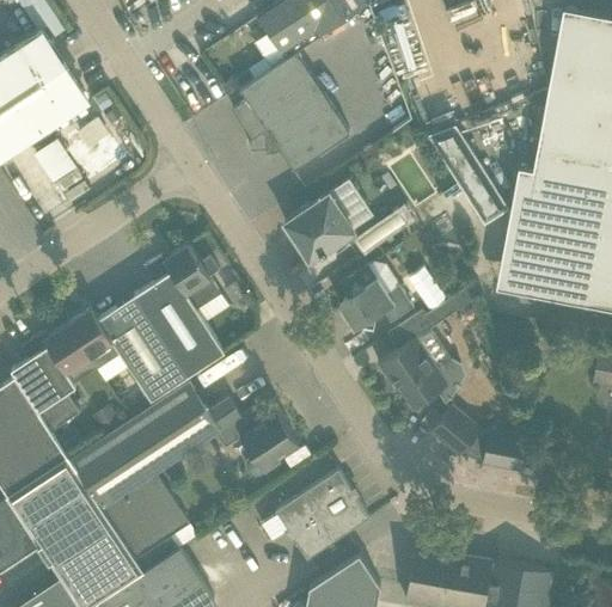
[(270,69),(295,53),(319,37),(368,4),(366,0),(282,0),(257,18),(269,36),(255,46),(270,69)]
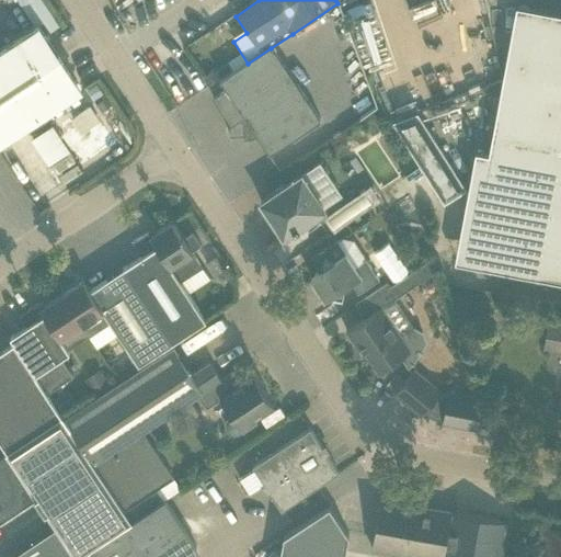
[(560,15),(516,8),(489,156),(476,154),(455,264),(560,284),(560,15)]
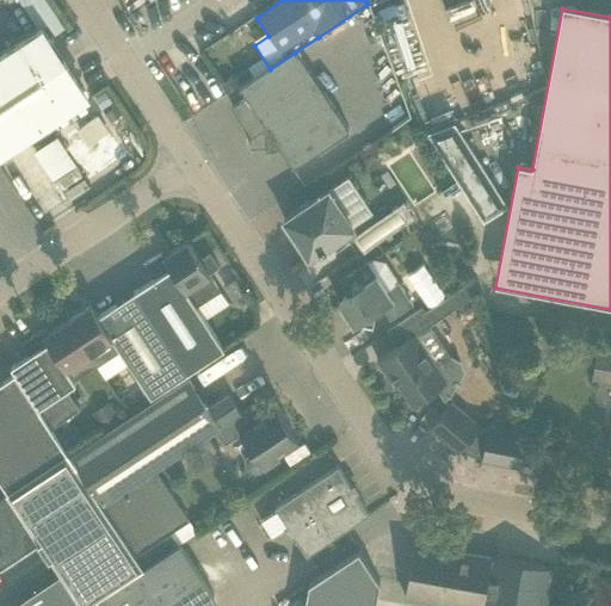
[(41,31),(0,57),(0,159),(88,103),(41,31)]
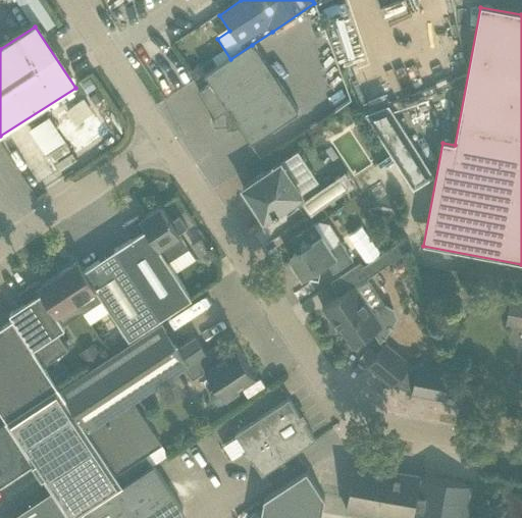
[(298,113),(252,45),(230,59),(205,76),(210,85),(197,94),(212,116),(213,115),(215,118),(212,120),(213,128),(226,127),(227,131),(235,131),(238,127),(250,146),(267,134),(298,113)]
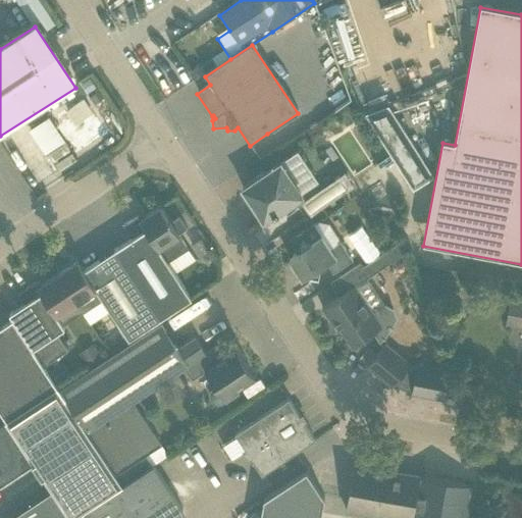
[(199,69),(190,75),(195,84),(204,76),(199,69)]
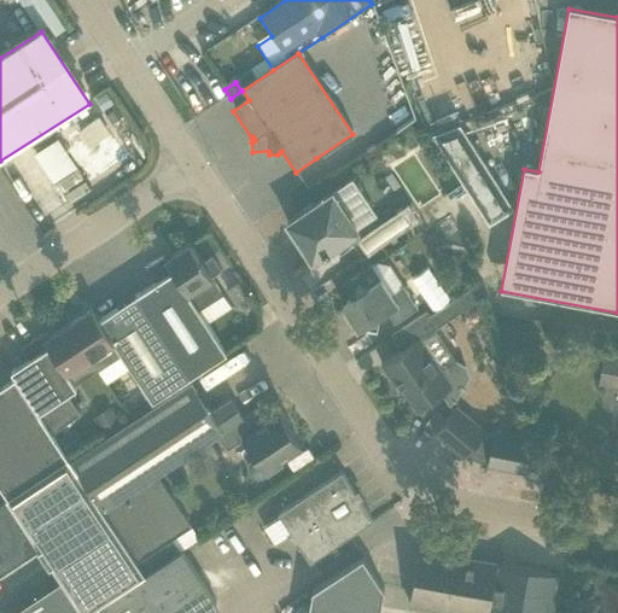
[(92,106),(59,128),(98,188),(136,163),(109,121),(104,124),(92,106)]
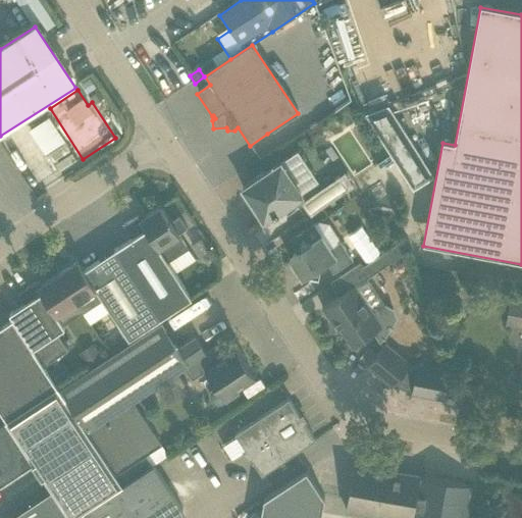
[(365,115),(377,136),(413,191),(433,177),(398,122),(388,106),(365,115)]
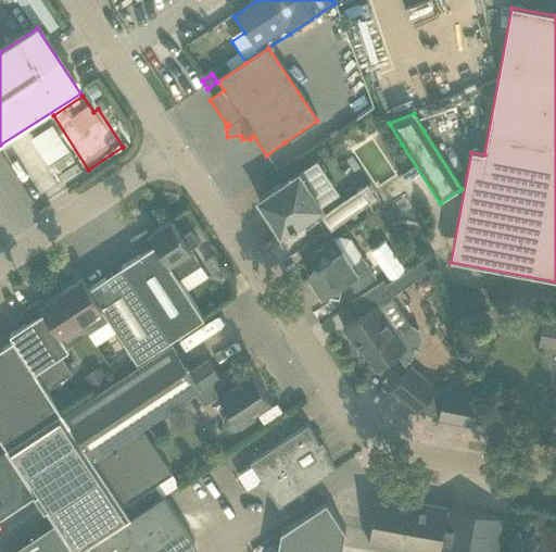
[(27,139),(43,164),(66,150),(51,125),(27,139)]
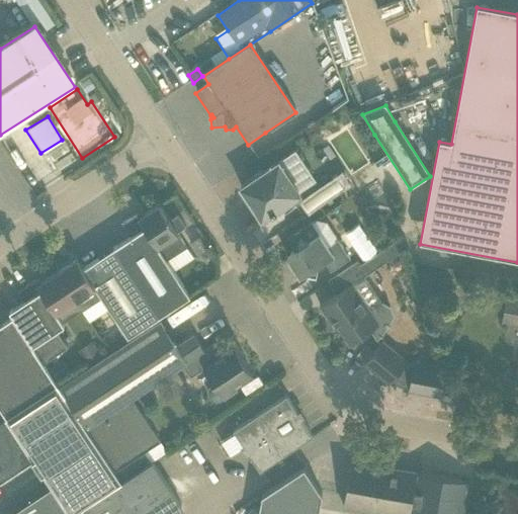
[(298,194),(278,164),(241,188),(254,209),(255,208),(261,219),(270,212),(271,213),(276,210),(275,209),(298,194)]
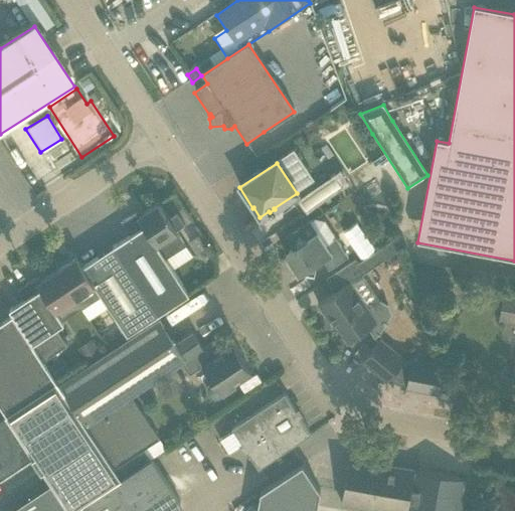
[(303,213),(346,185),(337,172),(295,200),(303,213)]
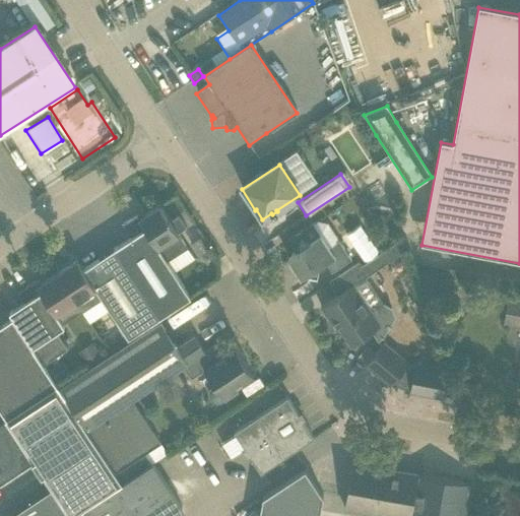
[(159,208),(140,220),(139,221),(158,250),(168,265),(188,251),(178,236),(186,231),(178,218),(170,223),(159,208)]
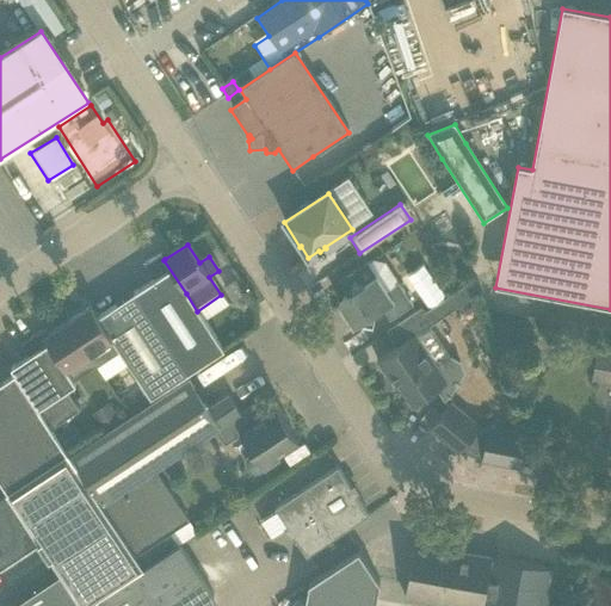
[(154,282),(136,294),(190,375),(224,352),(197,311),(186,294),(164,260),(165,259),(161,254),(144,266),(154,282)]
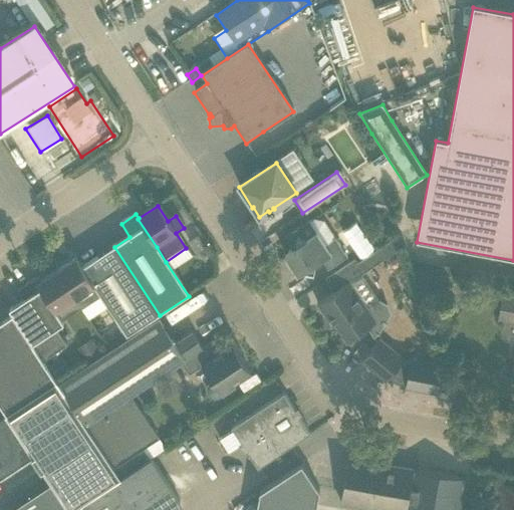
[(284,256),(295,272),(307,263),(310,268),(319,262),(322,263),(328,271),(344,260),(347,258),(335,240),(325,246),(311,225),(305,229),(287,241),(293,250),(284,256)]
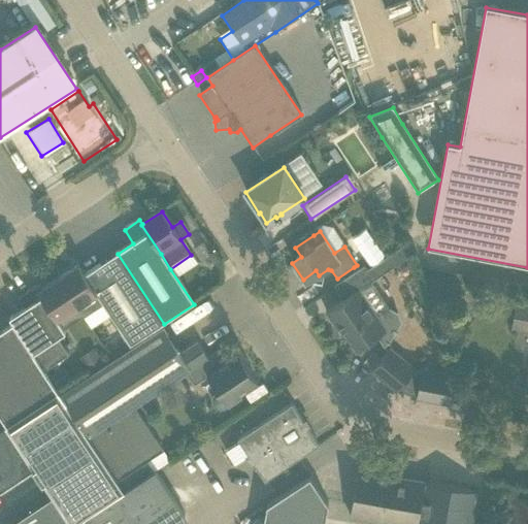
[(164,324),(118,254),(84,275),(104,306),(130,347),(158,328),(164,324)]
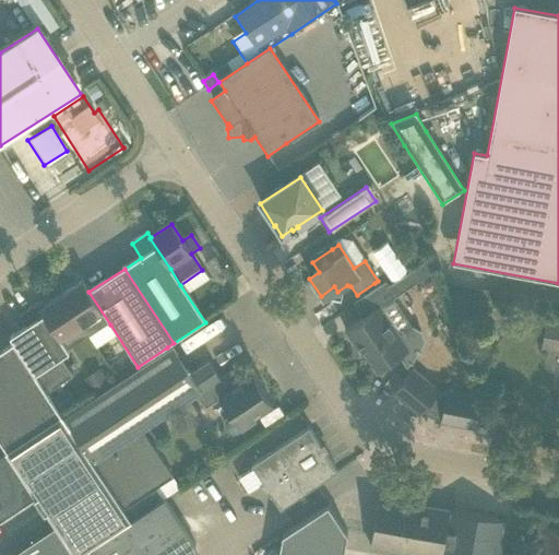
[(110,325),(88,292),(83,282),(61,296),(81,327),(88,338),(88,339),(110,325)]
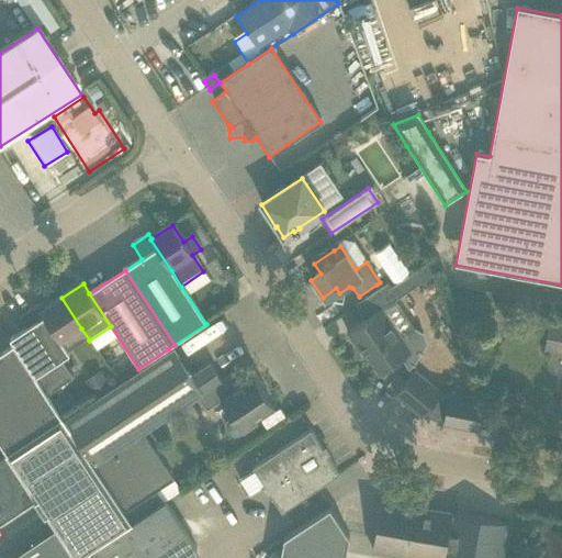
[(388,286),(377,293),(386,309),(398,301),(388,286)]
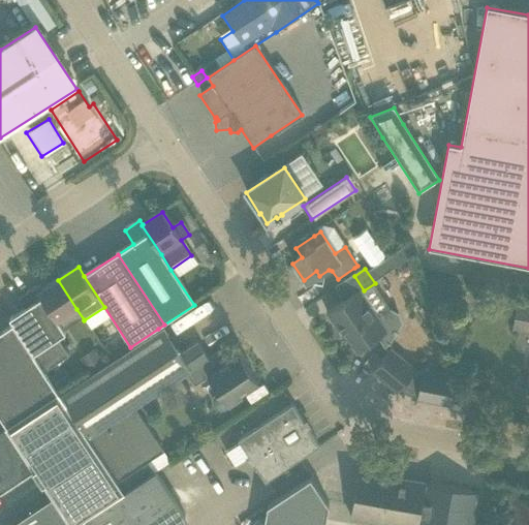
[(36,288),(18,301),(25,310),(33,305),(57,341),(65,335),(63,333),(66,331),(60,320),(76,309),(58,280),(39,294),(36,288)]
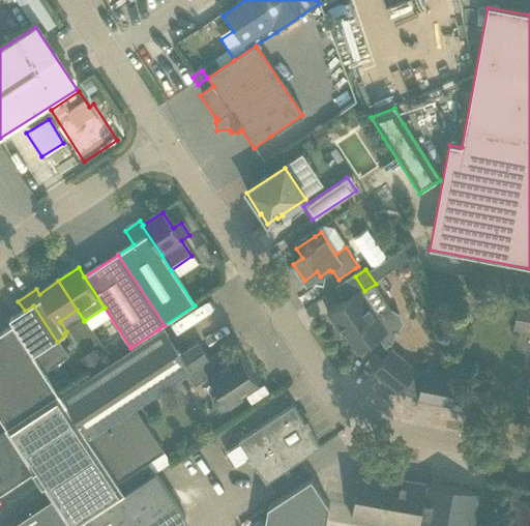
[(359,292),(341,304),(326,315),(336,328),(340,326),(358,353),(378,340),(385,350),(390,346),(403,326),(400,317),(391,312),(382,315),(377,318),(359,292)]
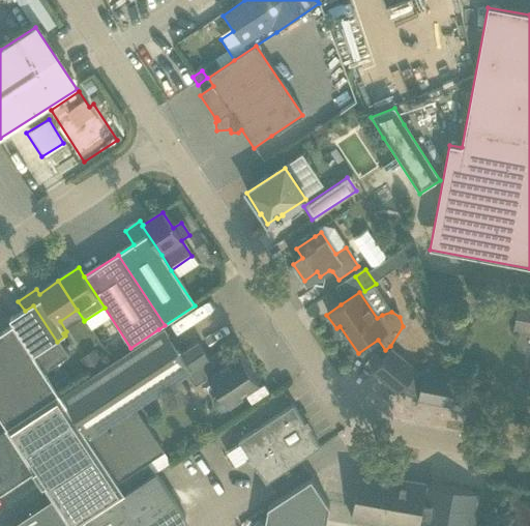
[(33,305),(25,311),(9,321),(12,326),(12,327),(43,374),(68,358),(57,342),(33,305)]
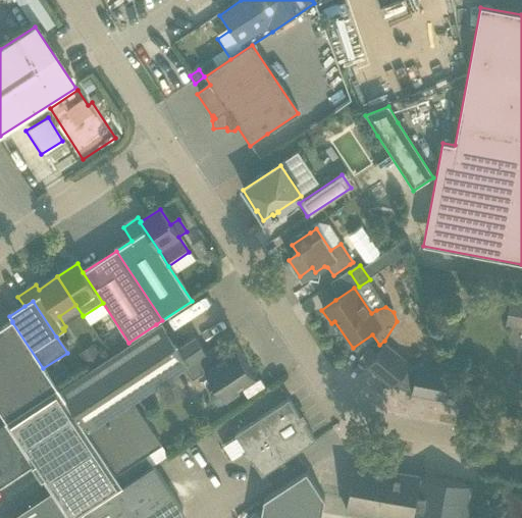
[(521,352),(521,374),(520,385),(521,385),(521,303),(512,302),(507,326),(508,326),(506,337),(508,337),(508,340),(508,342),(509,344),(510,346),(513,348),(518,350),(518,352),(521,352)]
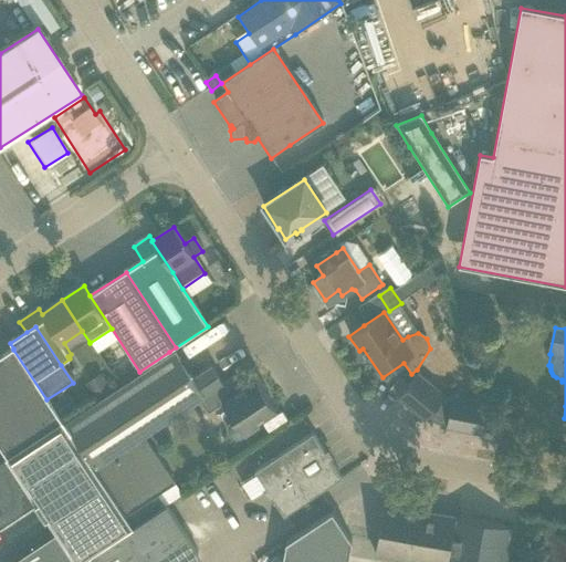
[(62,423),(59,419),(51,407),(46,399),(13,350),(0,357),(0,448),(7,459),(62,423)]
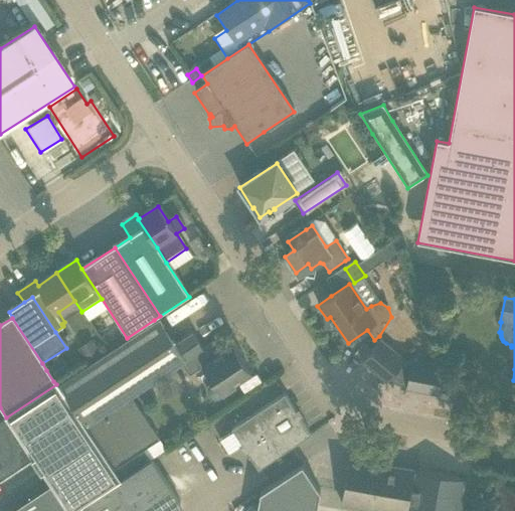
[(159,441),(131,398),(181,364),(189,377),(202,369),(212,384),(208,386),(206,391),(206,395),(209,399),(214,401),(219,400),(235,389),(233,386),(250,375),(232,347),(221,354),(213,342),(202,350),(192,335),(176,346),(159,322),(143,333),(90,367),(90,366),(57,387),(114,471),(159,441)]
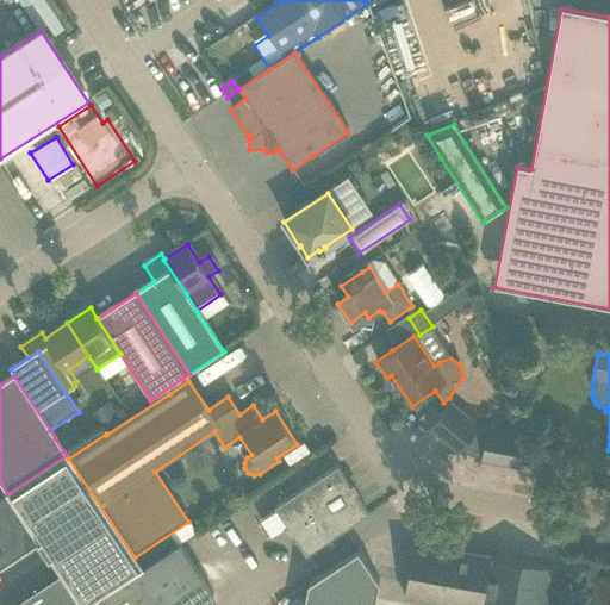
[(449,404),(429,429),(458,454),(461,449),(470,457),(481,459),(481,462),(518,468),(524,436),(487,429),(486,435),(479,434),(475,431),(479,428),(449,404)]
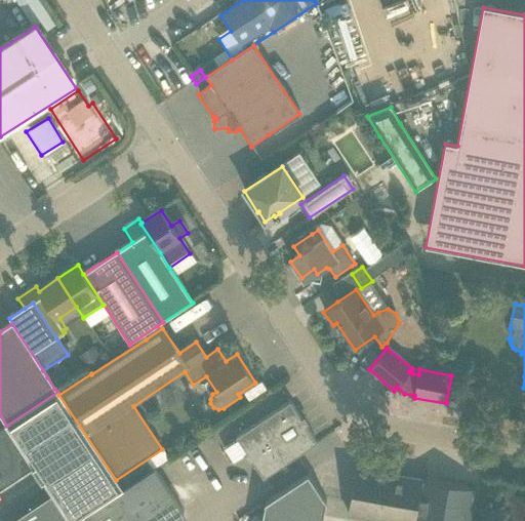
[(101,362),(92,350),(82,357),(89,369),(101,362)]
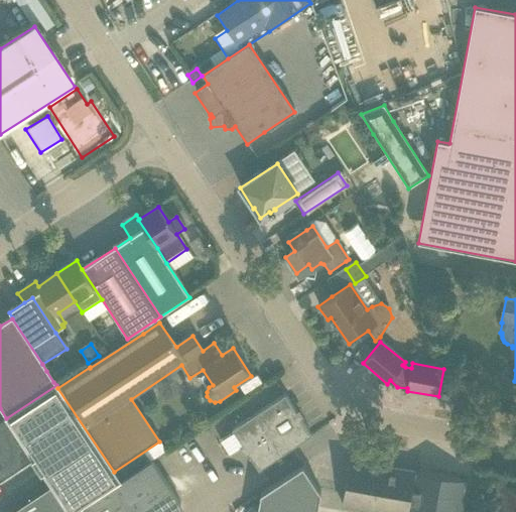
[(46,371),(53,382),(68,373),(60,362),(46,371)]
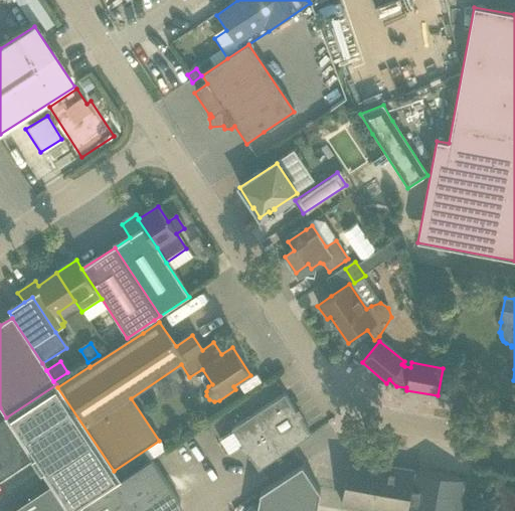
[(76,510),(121,482),(114,471),(57,387),(56,384),(6,417),(5,418),(0,420),(0,481),(32,460),(64,510),(76,510)]
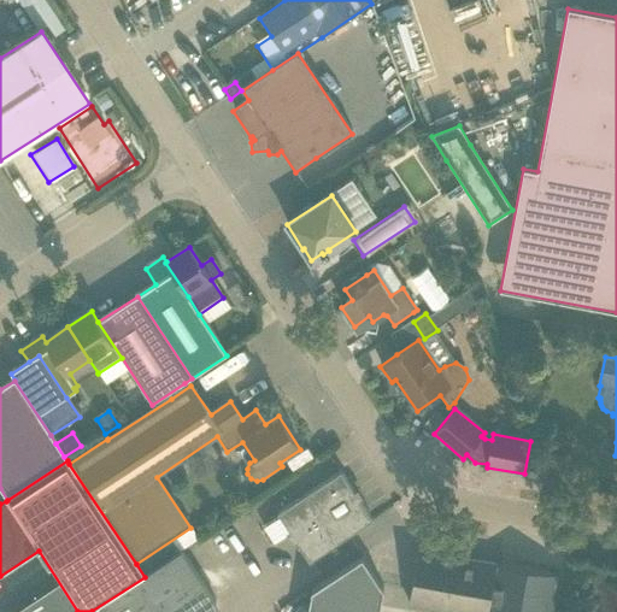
[(340,475),(277,516),(310,564),(372,523),(371,521),(340,475)]
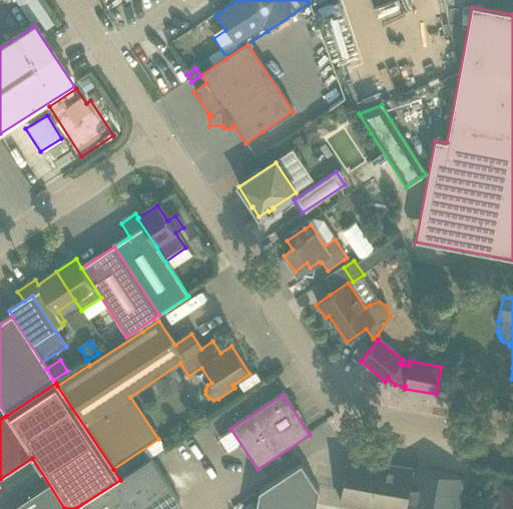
[(457,508),(462,479),(415,471),(415,472),(413,472),(413,471),(348,459),(340,503),(369,508),(457,508)]
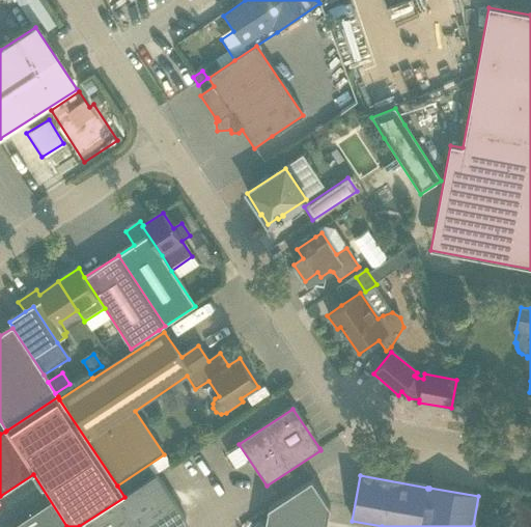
[(124,497),(79,526),(178,526),(186,522),(156,476),(124,497)]
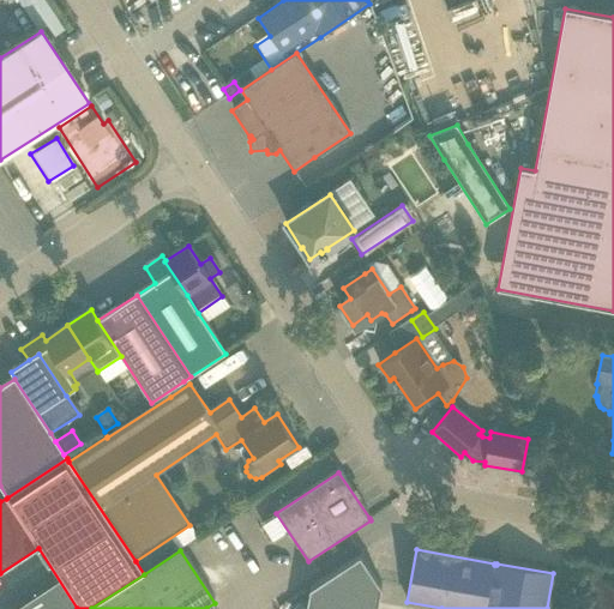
[(613,608),(613,583),(602,580),(597,604),(597,608),(613,608)]
